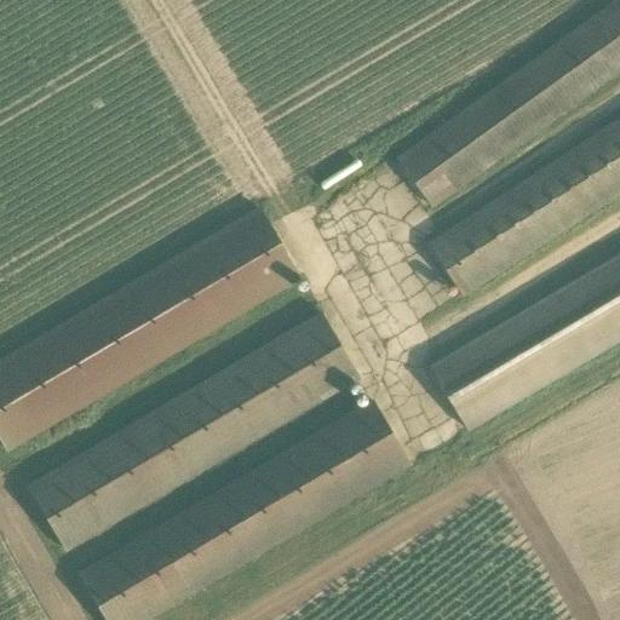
[(434,206),(619,70),(619,0),(615,0),(399,159),(434,206)]
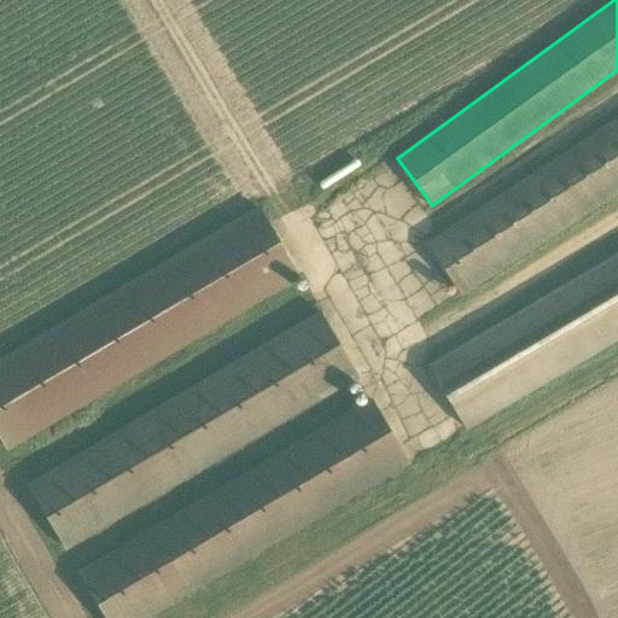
[(617,117),(427,244),(462,297),(617,193),(617,117)]
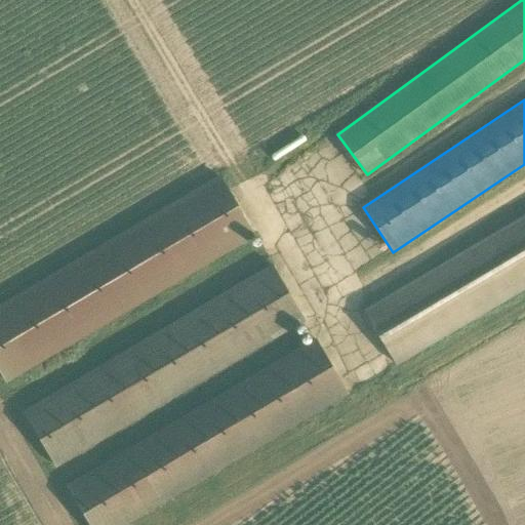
[(311,158),(272,176),(279,193),(319,173),(311,158)]
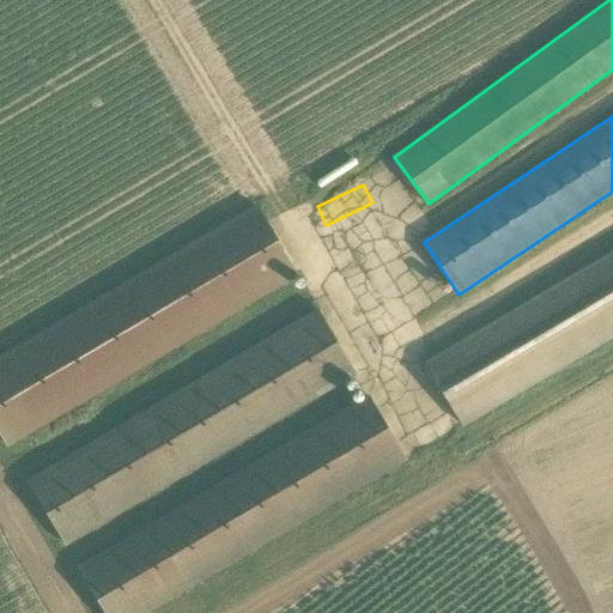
[(259,202),(0,354),(0,432),(7,445),(301,273),(259,202)]
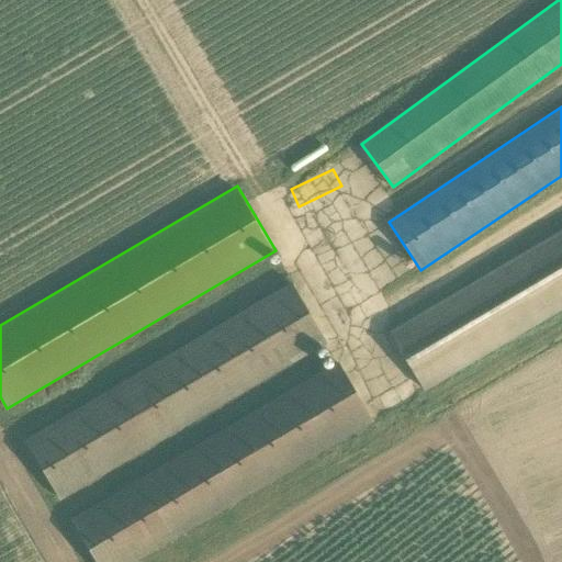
[(561,228),(388,332),(423,391),(561,308),(561,228)]
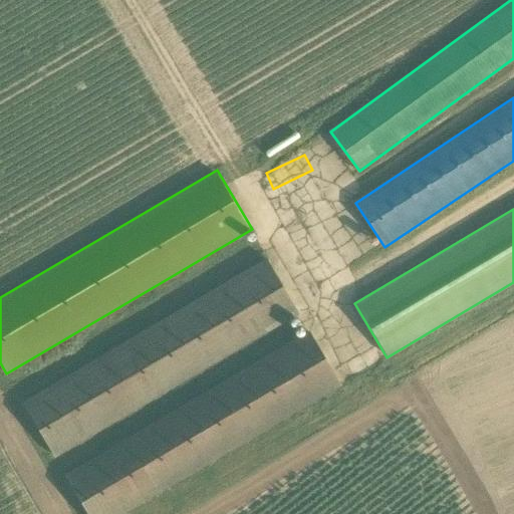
[(265,258),(21,402),(53,457),(298,314),(265,258)]
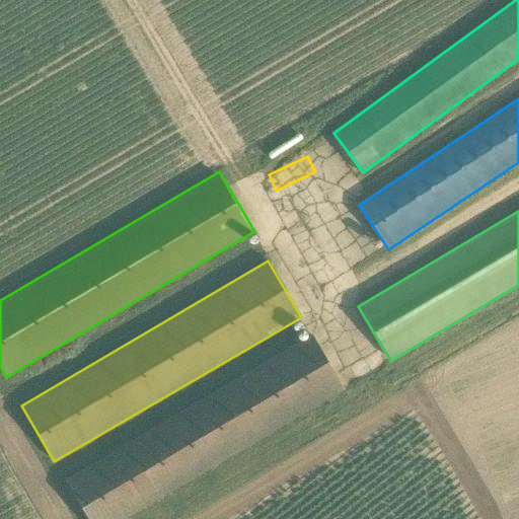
[(312,336),(67,479),(89,518),(125,518),(345,391),(312,336)]
